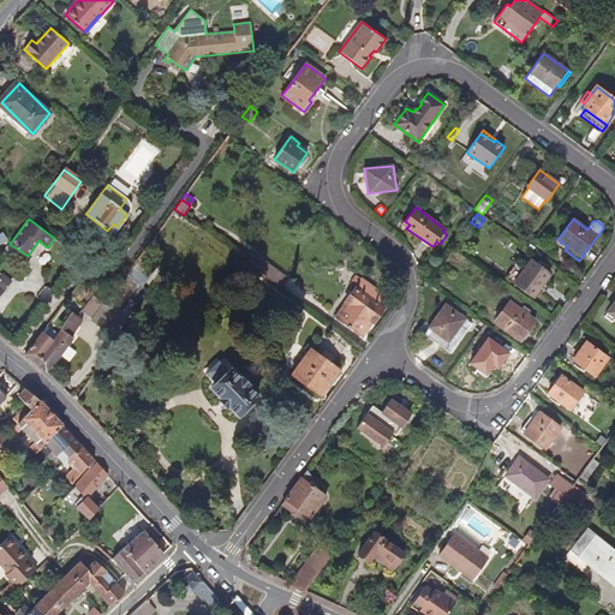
[(151,240),(137,261),(143,267),(160,246),(151,240)]
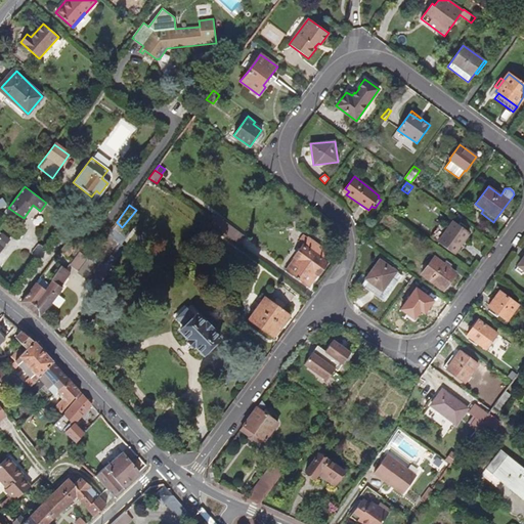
[(211,223),(230,237),(235,230),(216,216),(211,223)]
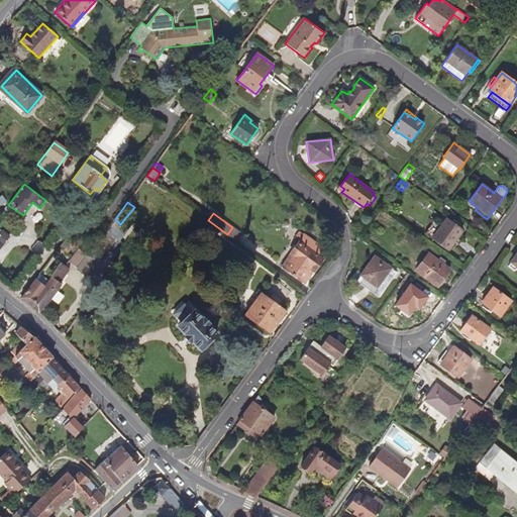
[(432,239),(448,250),(462,229),(447,218),(441,227),(432,238),(432,239)]
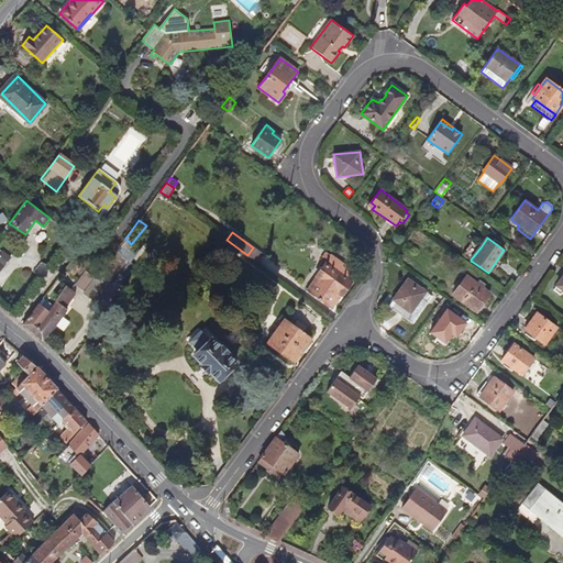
[(125,239),(121,245),(128,250),(131,244),(125,239)]
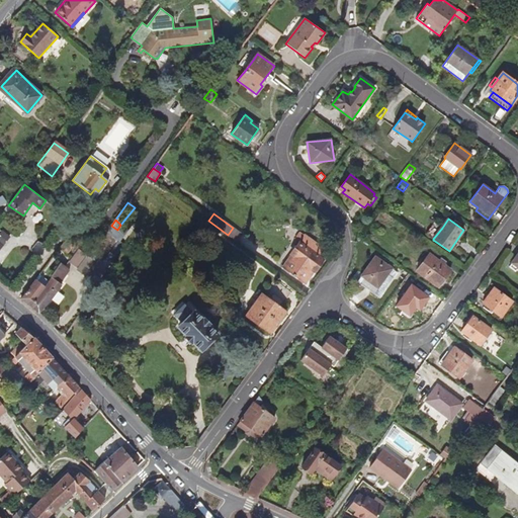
[(442,228),(434,222),(426,234),(433,239),(442,228)]
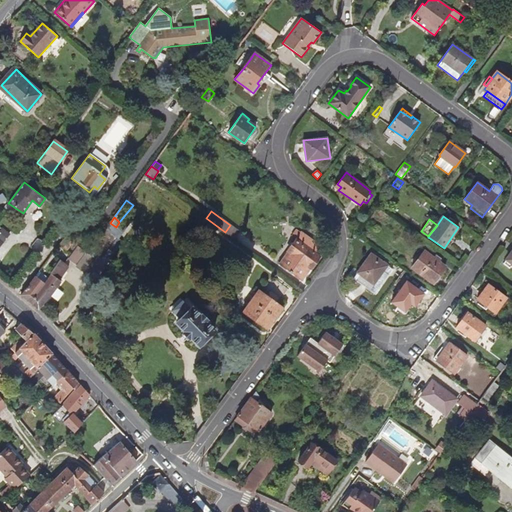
[(230,225),(225,232),(231,236),(236,229),(230,225)]
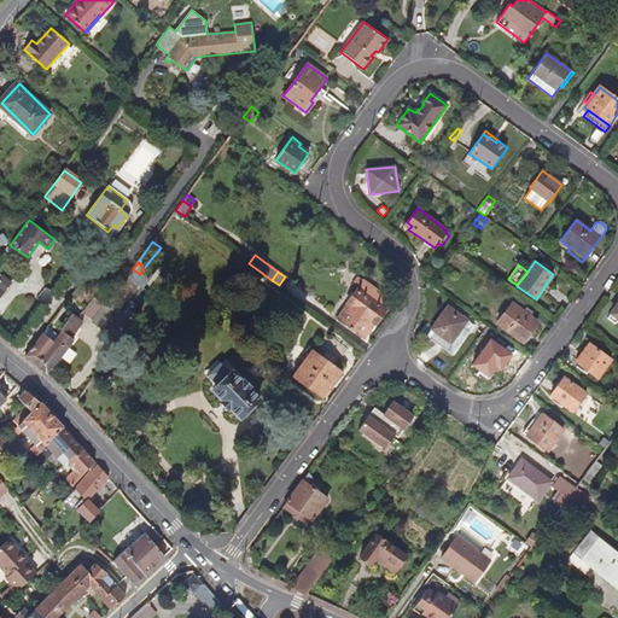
[(0,279),(0,289),(3,291),(10,281),(3,275),(0,279)]
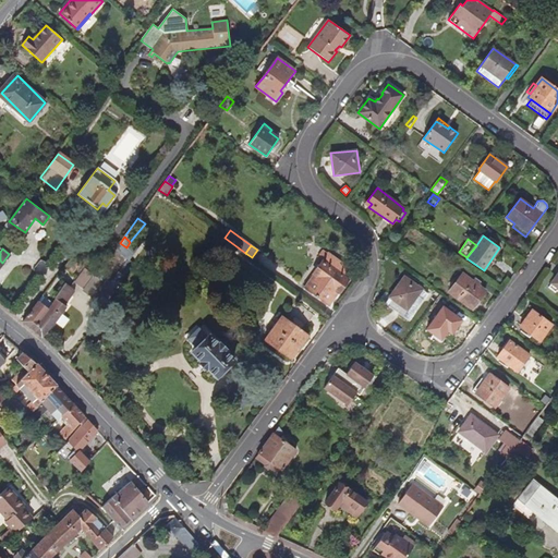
[(257,250),(252,257),(255,261),(261,253),(257,250)]
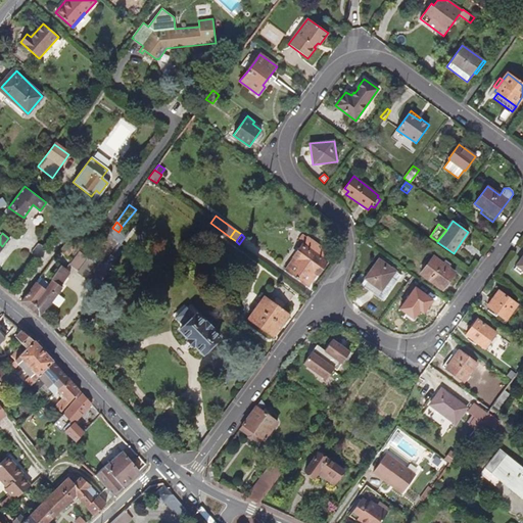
[(297,241),(302,245),(307,238),(302,234),(297,241)]
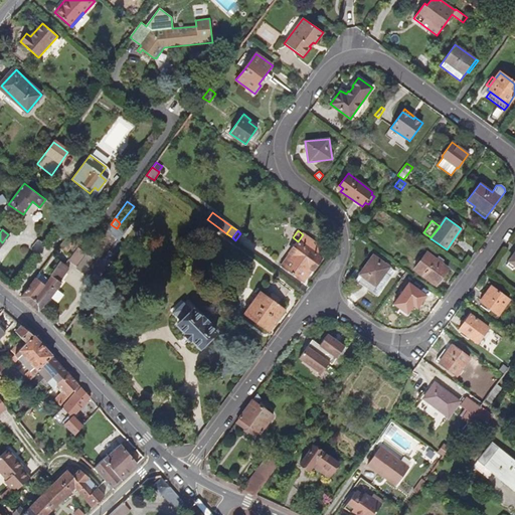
[(280,266),(304,283),(327,251),(303,234),(298,241),(280,266)]
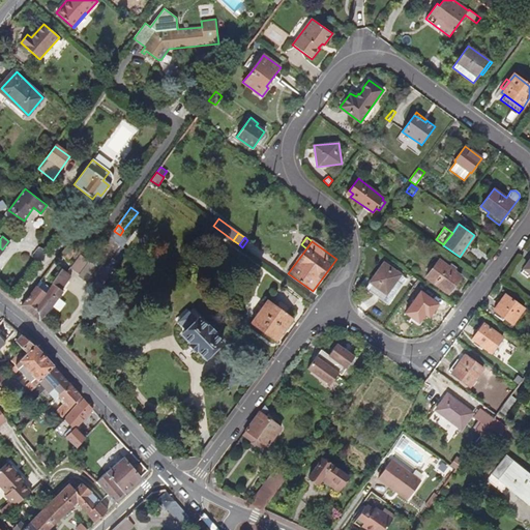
[(77,251),(68,243),(61,254),(69,260),(77,251)]
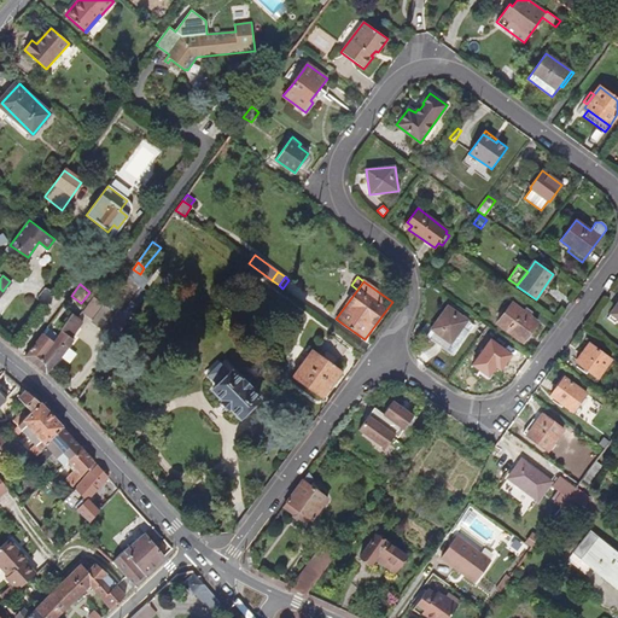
[(87,305),(83,312),(93,319),(92,321),(92,322),(116,339),(128,322),(122,316),(106,305),(94,296),(87,305)]
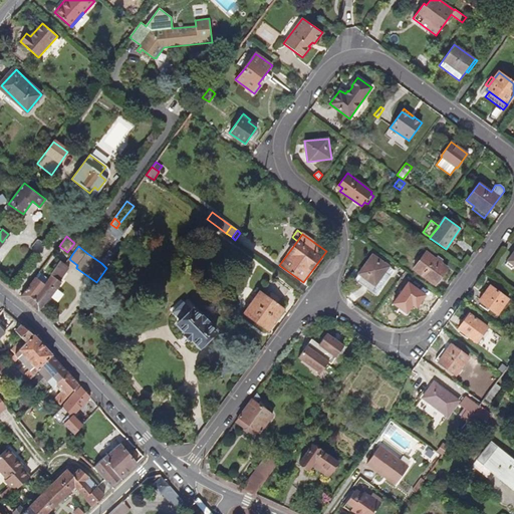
[(436,260),(426,252),(414,269),(435,284),(447,268),(440,262),(436,260)]
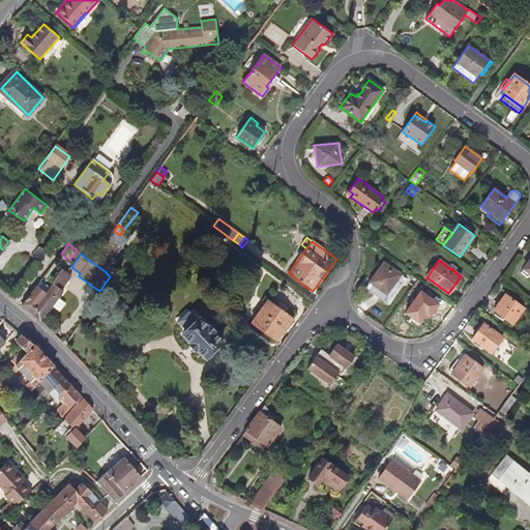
[(402,280),(384,267),(371,288),(388,299),(402,280)]
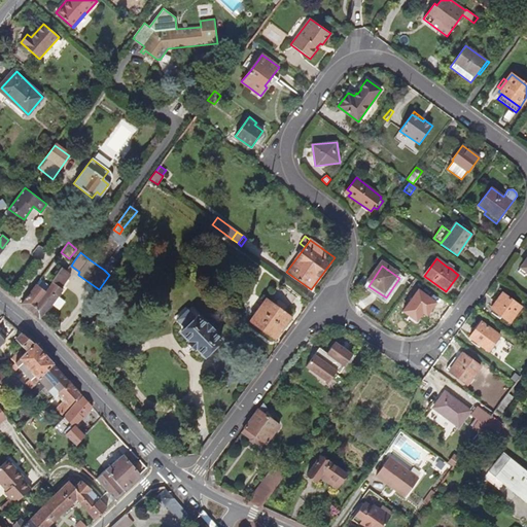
[(62,268),(53,280),(64,285),(71,275),(71,274),(67,271),(62,268)]
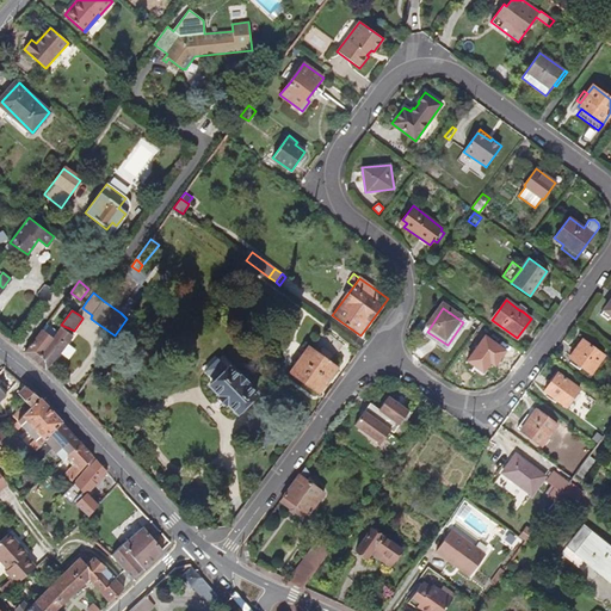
[(610,315),(610,314),(604,310),(600,315),(608,320),(610,315)]
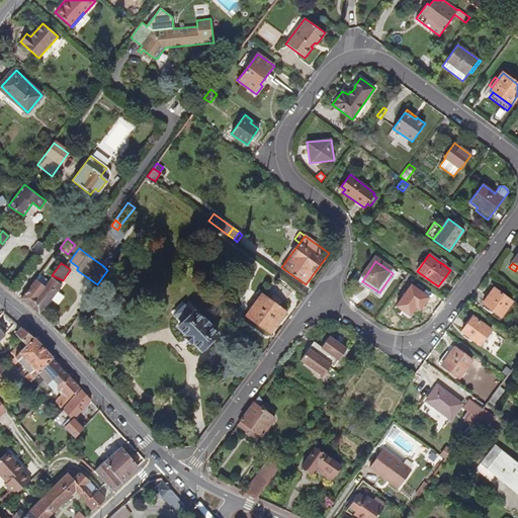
[(49,281),(29,306),(39,314),(52,300),(57,292),(62,285),(62,284),(61,283),(63,280),(52,275),(51,276),(51,277),(49,281)]
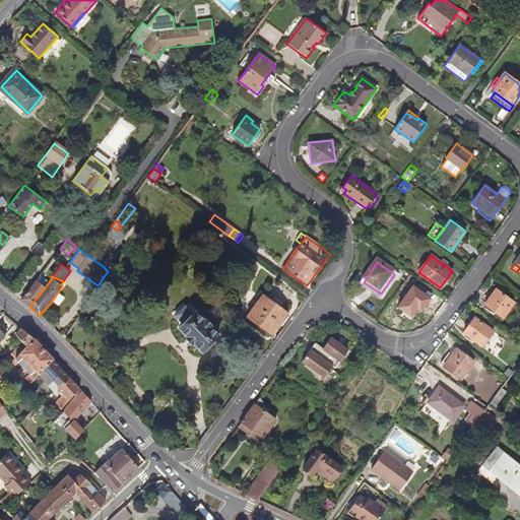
[(40,279),(38,277),(21,300),(29,307),(49,282),(47,281),(42,277),(40,279)]
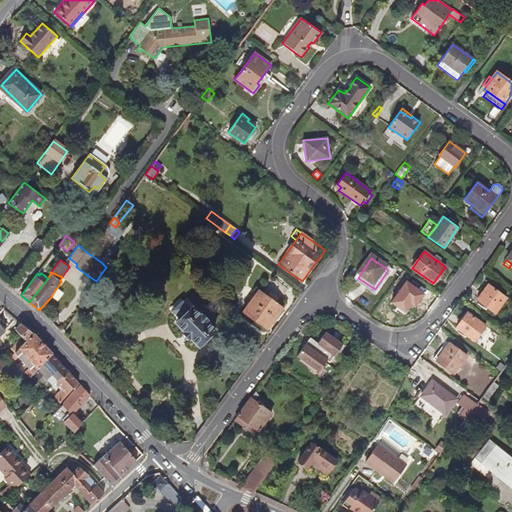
[(487,308),(494,313),(506,298),(488,284),(477,300),(485,306),(483,308),(485,310),(487,308)]
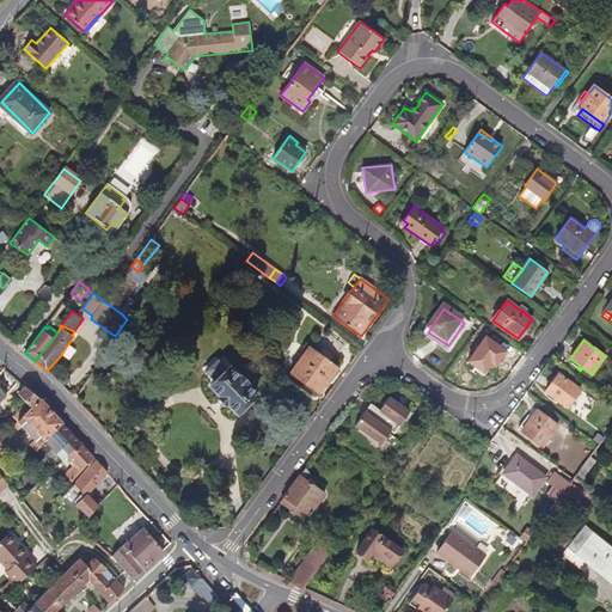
[(319,393),(337,369),(328,362),(318,354),(310,348),(292,373),(319,393)]
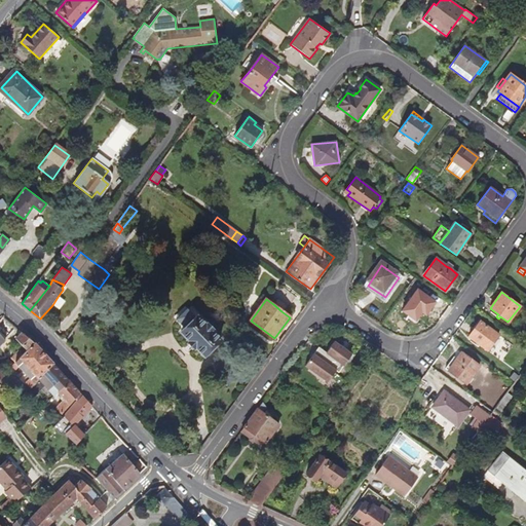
[(273,304),(282,311),(286,306),(276,300),(273,304)]
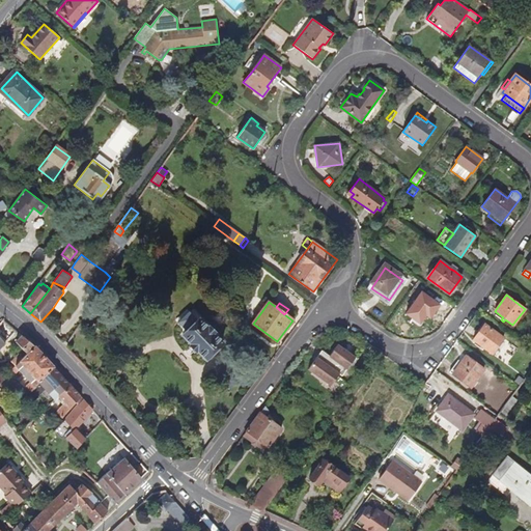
[(190,316),(180,326),(186,331),(182,335),(191,343),(190,344),(196,352),(197,351),(206,359),(223,342),(215,334),(216,333),(208,327),(207,328),(199,319),(197,317),(194,320),(190,316)]
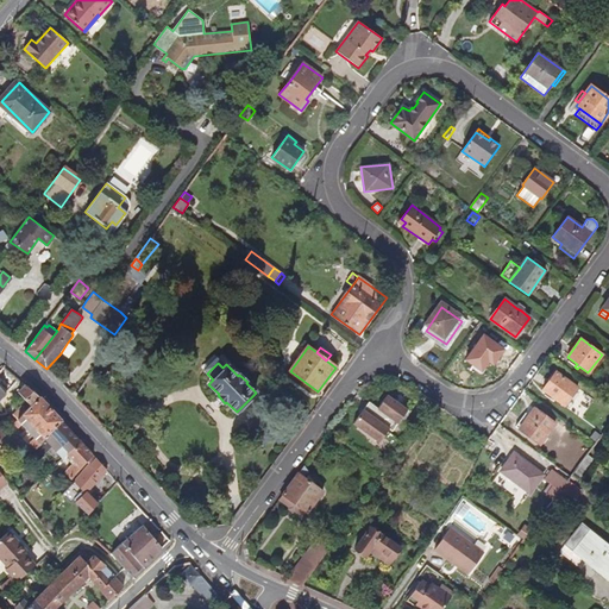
[(556,400),(564,406),(578,388),(556,371),(542,390),(552,397),(556,400)]
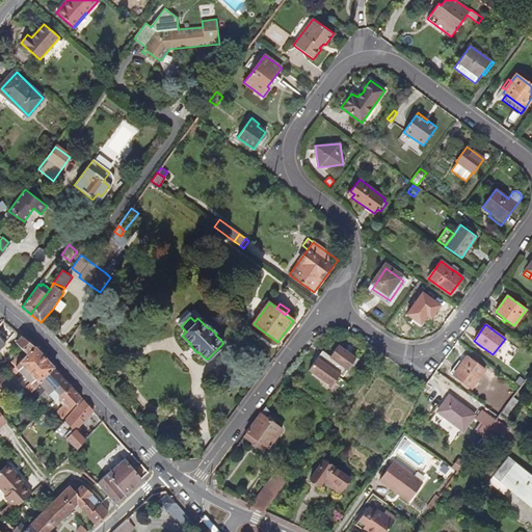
[(34,347),(22,337),(16,343),(27,355),(34,347)]
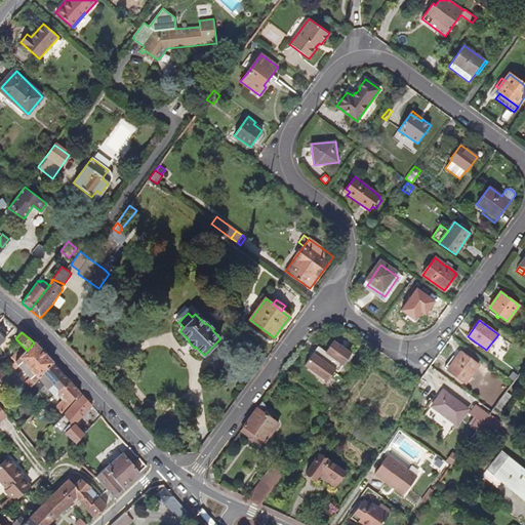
[(305,365),(327,381),(335,370),(338,372),(352,353),(333,340),(326,352),(318,347),(305,365)]
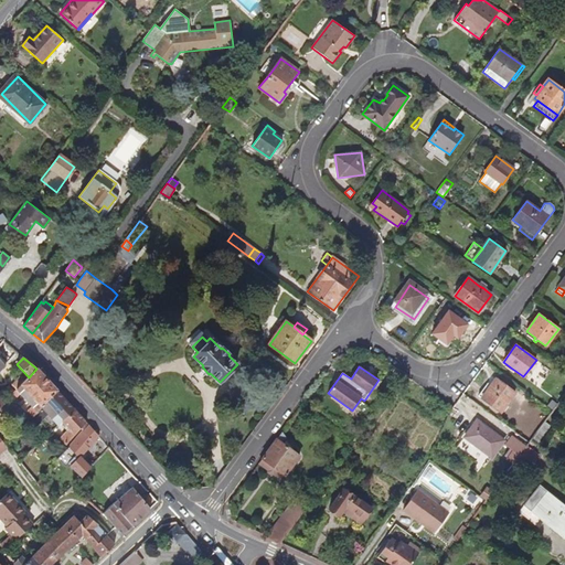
[(57,391),(36,369),(29,377),(24,382),(18,388),(33,406),(28,411),(33,416),(42,407),(57,391)]
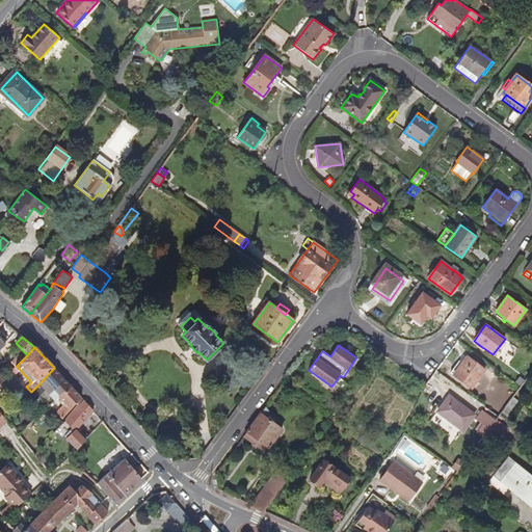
[(19,355),(11,363),(16,367),(17,366),(23,360),(19,355)]
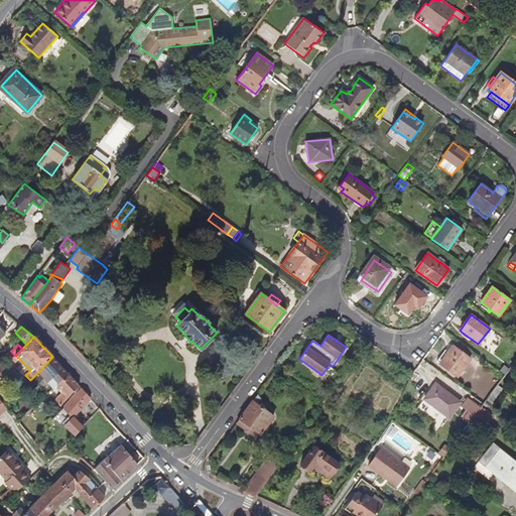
[(448,352),(439,364),(458,377),(471,359),(453,346),(448,352)]
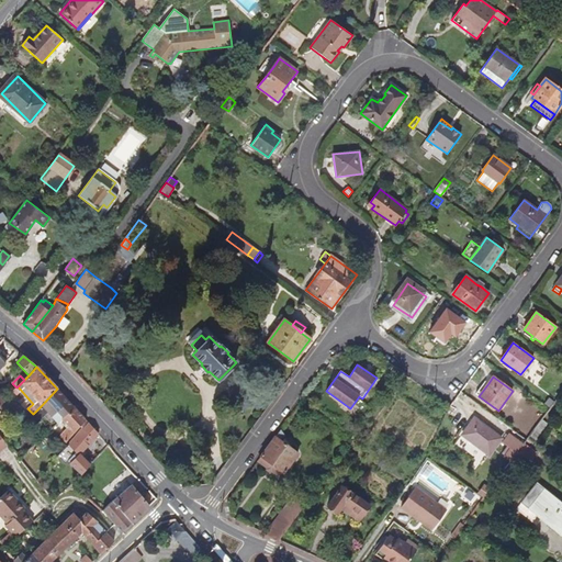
[(489,383),(485,381),(476,394),(479,396),(489,383)]
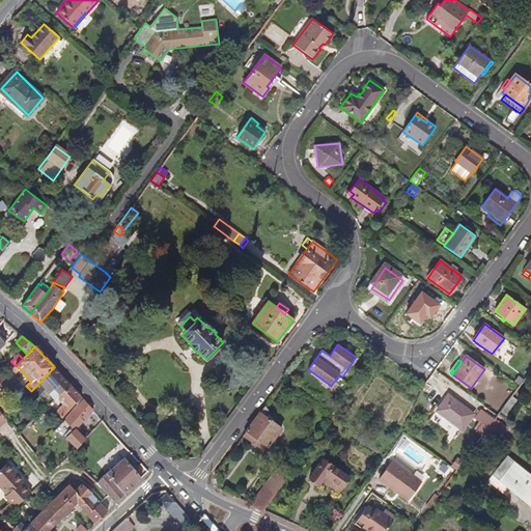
[(54,367),(39,383),(45,389),(55,400),(58,397),(71,385),(54,367)]
